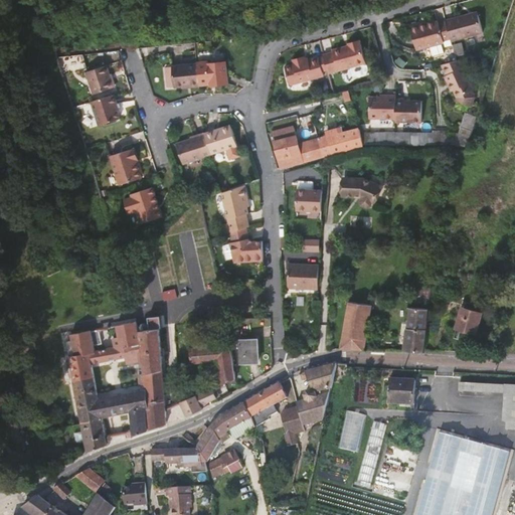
[(484,31),(479,14),(470,16),(469,13),(446,20),(451,38),(452,40),(484,31)]
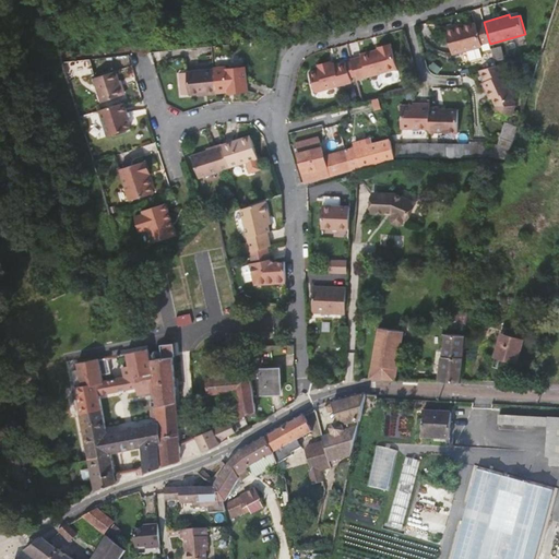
[(476,23),(464,25),(447,31),(452,54),(466,49),(479,46),(483,46),(482,44),(489,42),(484,22),(476,24),(476,23)]
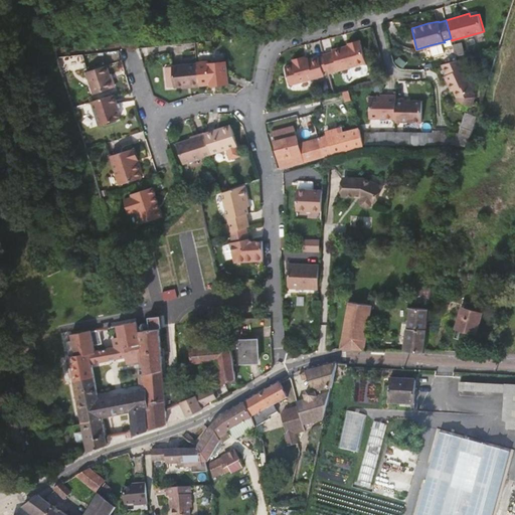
[(445,52),(442,42),(430,45),(433,56),(445,52)]
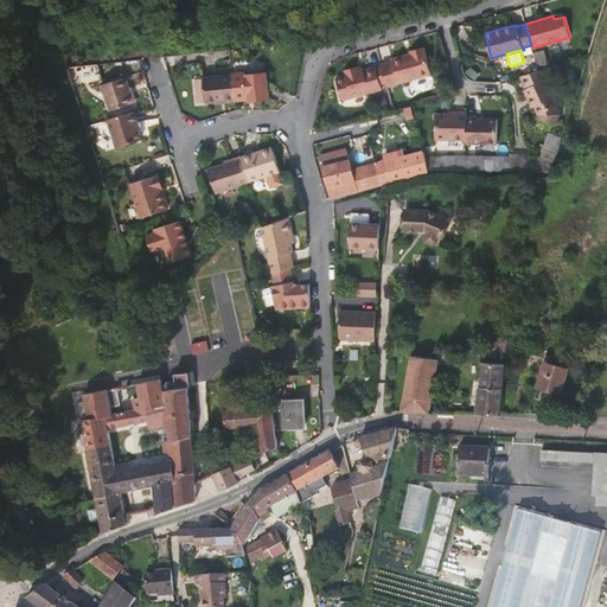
[(231,61),(230,51),(216,52),(217,62),(231,61)]
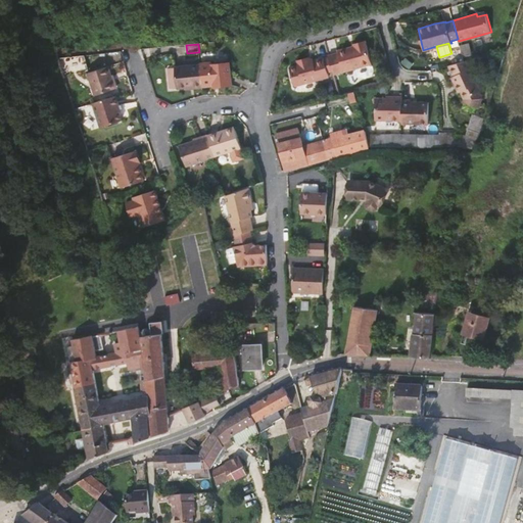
[(372,64),(366,44),(354,47),(355,49),(339,53),(329,56),(329,58),(333,72),(334,75),(372,64)]
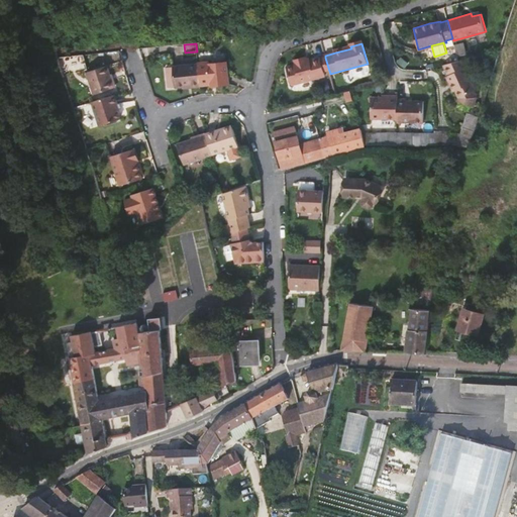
[(325,58),(321,59),(324,73),(329,71),(325,58)]
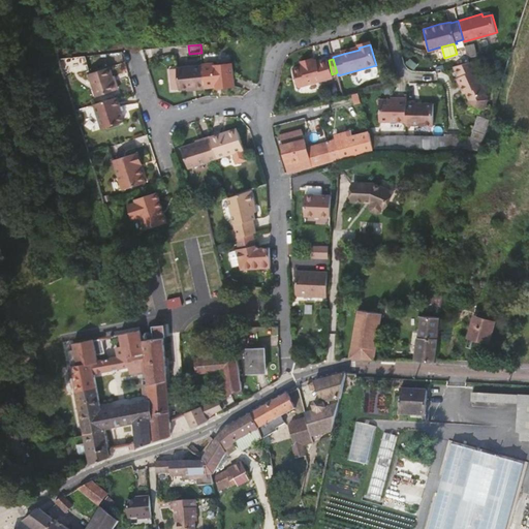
[(236,85),(234,64),(227,65),(226,61),(215,62),(215,60),(203,62),(203,63),(205,86),(218,85),(217,82),(223,81),(224,86),(236,85)]
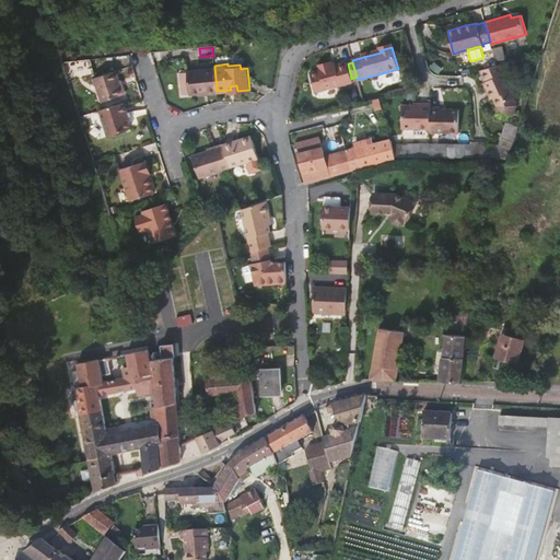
[(351,79),(348,63),(337,67),(329,69),(329,66),(319,68),(321,73),(308,77),(314,94),(353,83),(351,79)]
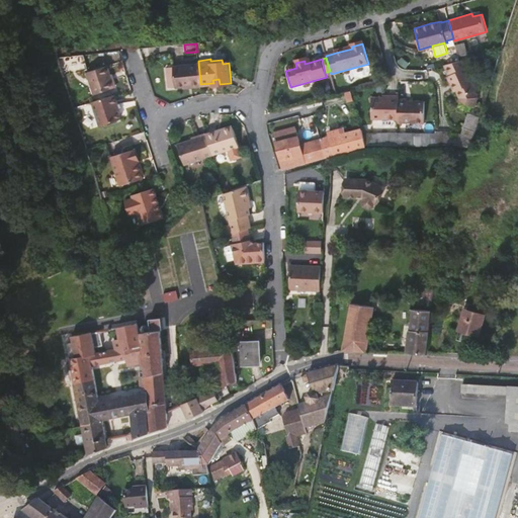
[(443,65),(448,80),(450,86),(446,88),(449,98),(453,97),(455,104),(454,107),(470,113),(471,107),(467,92),(470,92),(461,60),(460,60),(443,65)]
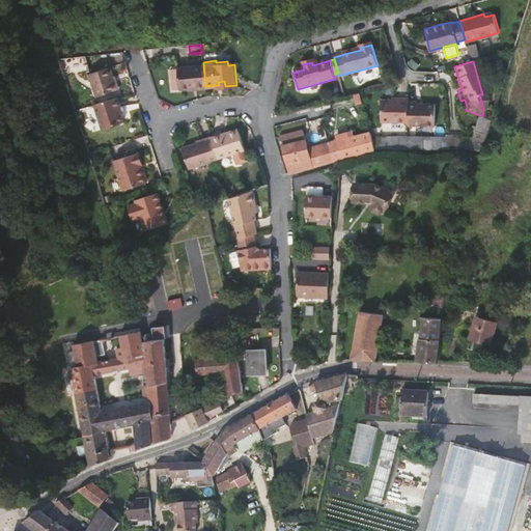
[(178,66),(178,67),(179,72),(180,87),(180,88),(190,87),(205,86),(203,63),(178,66)]
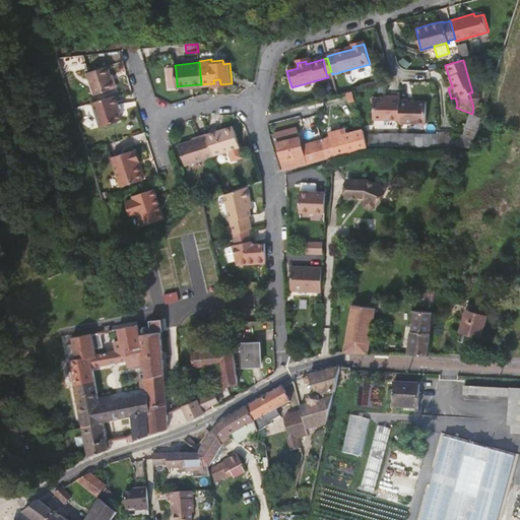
[(95,94),(115,88),(111,75),(108,66),(88,73),(95,94)]
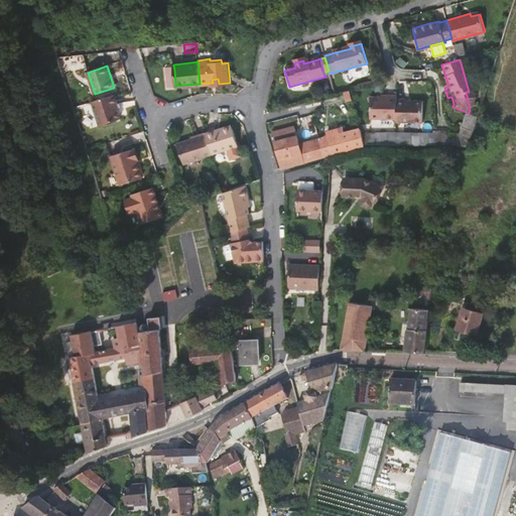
[(118,104),(115,94),(93,101),(100,125),(120,118),(117,110),(116,105),(118,104)]
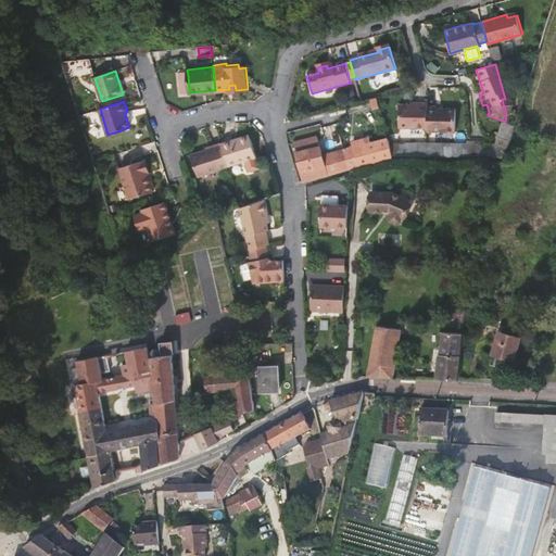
[(428,103),(417,103),(417,106),(408,106),(399,106),(397,127),(427,128),(427,125),(428,105),(428,103)]
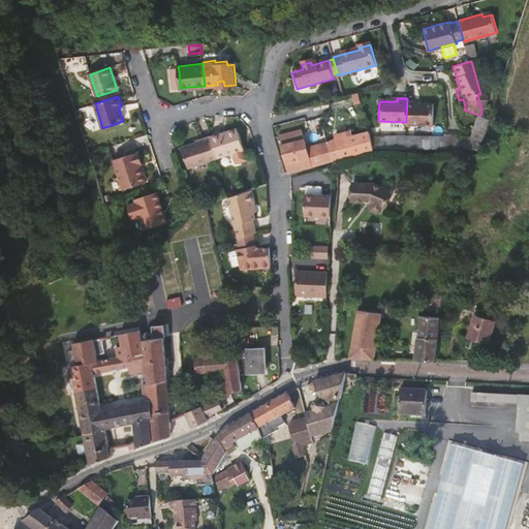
[(418,100),(407,100),(406,119),(406,122),(406,125),(433,126),(433,103),(418,103),(418,100)]
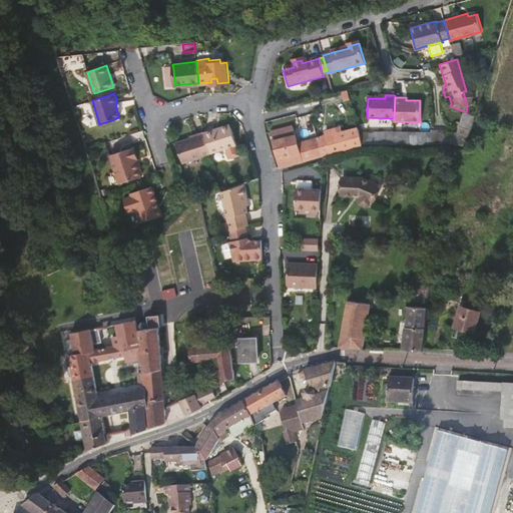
[(457,135),(360,135),(362,143),(467,144),(472,127),(474,122),(462,119),(457,135)]
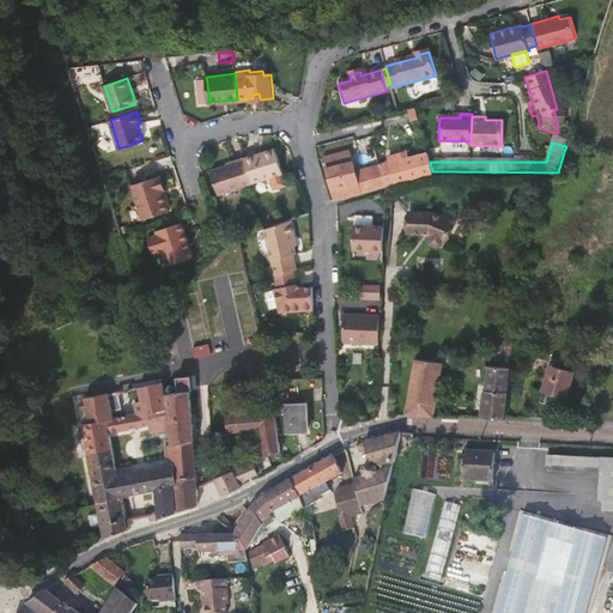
[(281,173),(275,151),(258,156),(256,153),(243,157),(244,161),(252,182),(268,177),(273,189),(285,186),(281,173)]
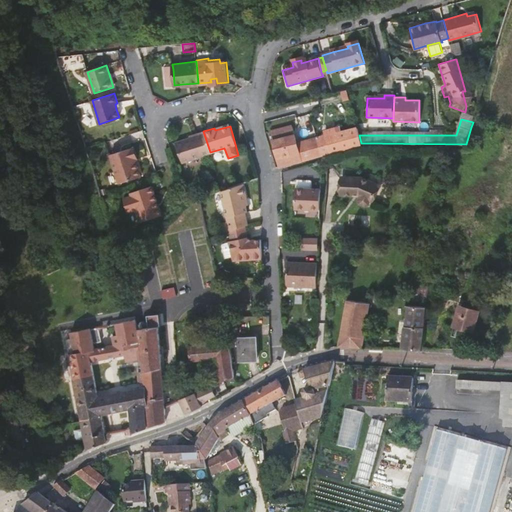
[(285,139),(294,136),(292,129),(282,131),(285,139)]
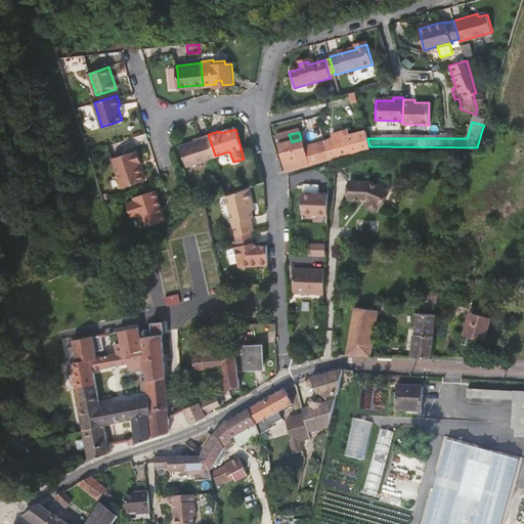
[(324,142),(325,143),(330,159),(369,146),(367,138),(365,132),(346,137),(345,133),(333,137),(334,139),(324,142)]
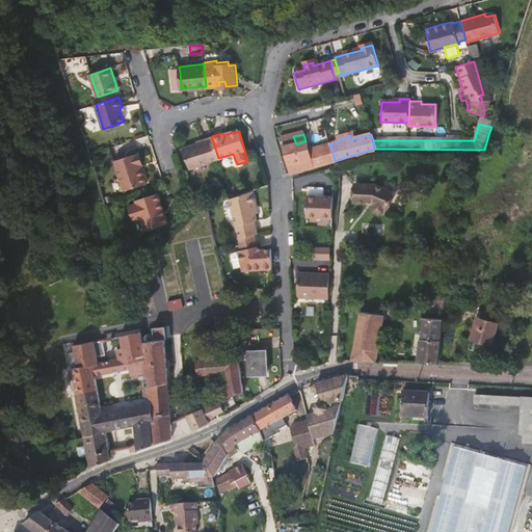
[(286,158),(282,160),(286,175),(335,161),(330,145),(309,152),(306,141),(296,144),(293,136),(282,140),(286,158)]
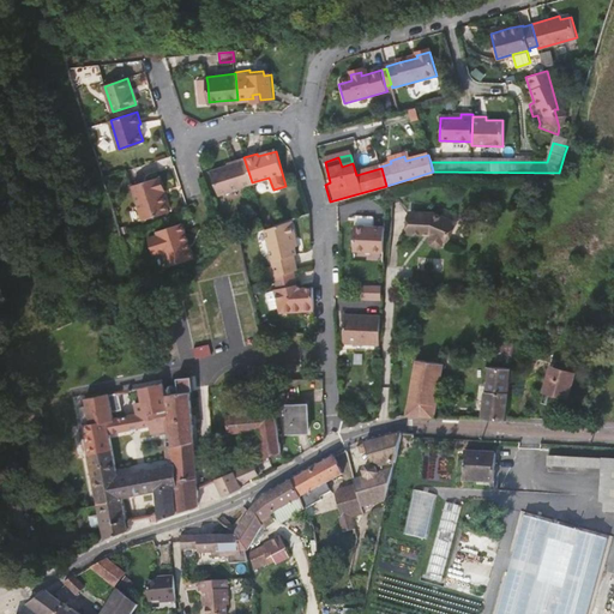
[(245,161),(228,166),(211,170),(218,194),(252,185),(252,182),(245,161)]
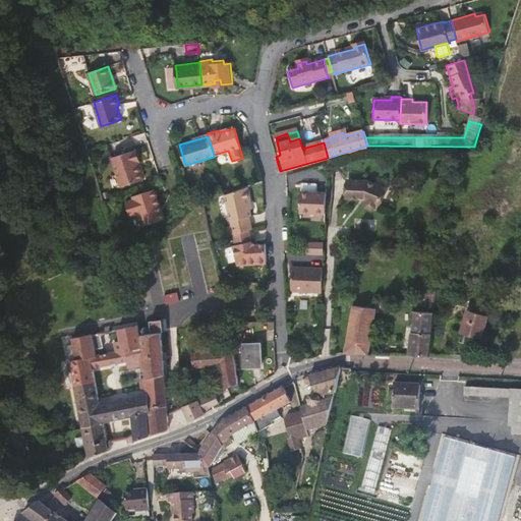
[(141,171),(136,156),(114,163),(123,193),(147,186),(141,171)]
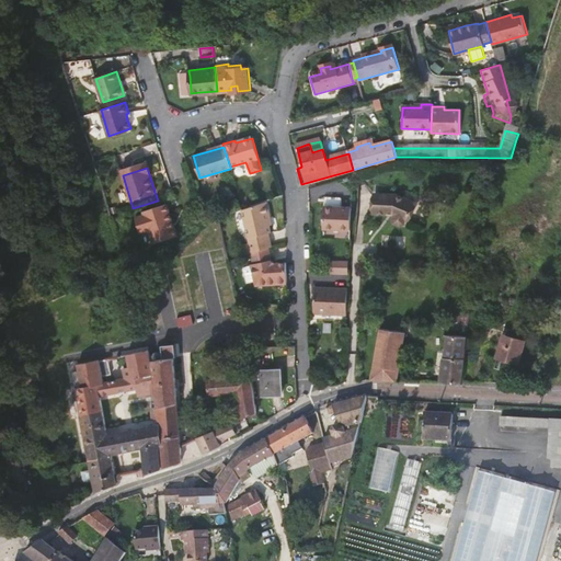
[(395,194),(375,194),(375,214),(390,213),(400,217),(399,221),(400,225),(407,228),(411,227),(412,222),(416,225),(424,206),(395,194)]
